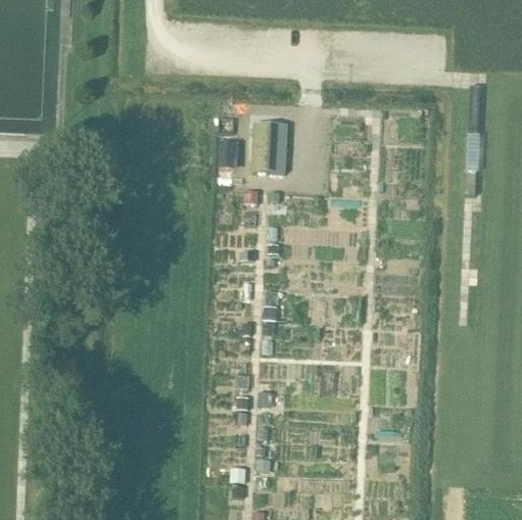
[(252,159),(251,174),(284,176),(287,127),(254,125),(253,147),(258,147),(257,159),(252,159)]
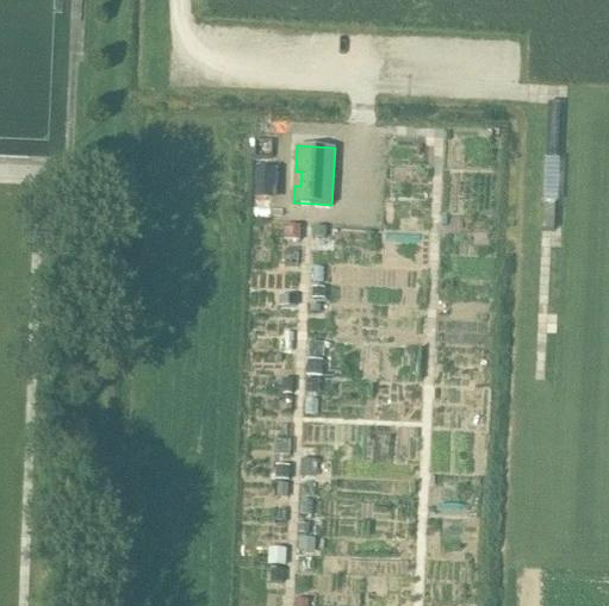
[(255,197),(267,198),(268,169),(256,168),(255,197)]
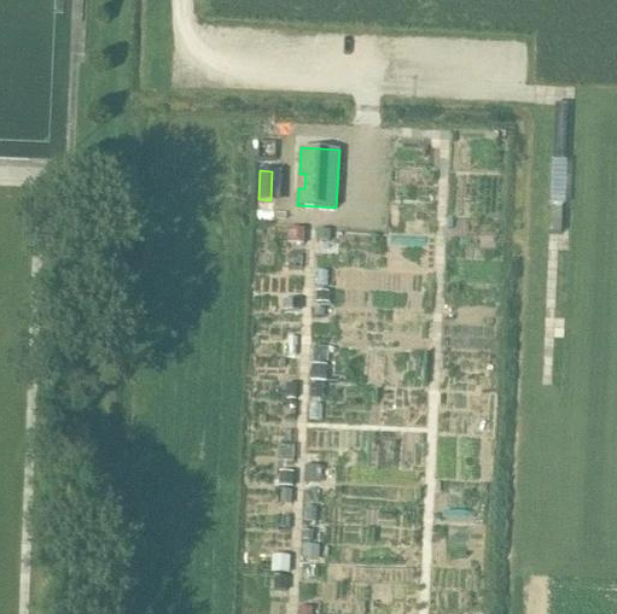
[(320,253),(320,263),(332,263),(332,253),(320,253)]
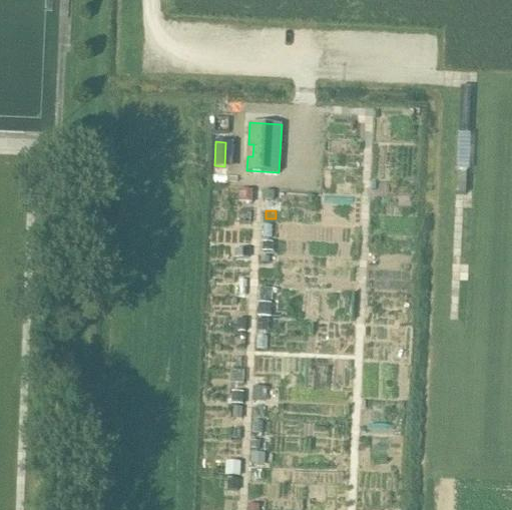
[(265,223),(265,236),(272,236),(273,224),(265,223)]
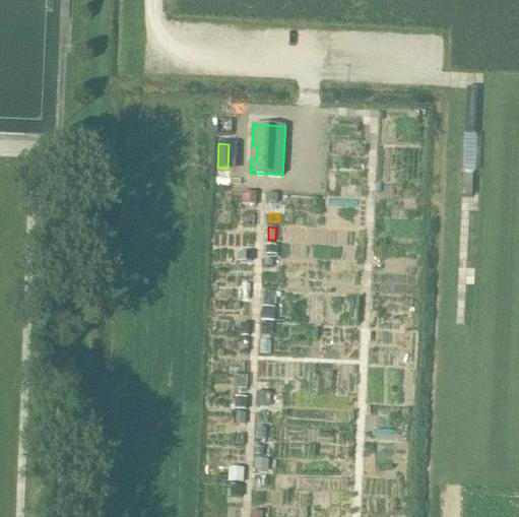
[(243,282),(242,298),(250,298),(250,282),(243,282)]
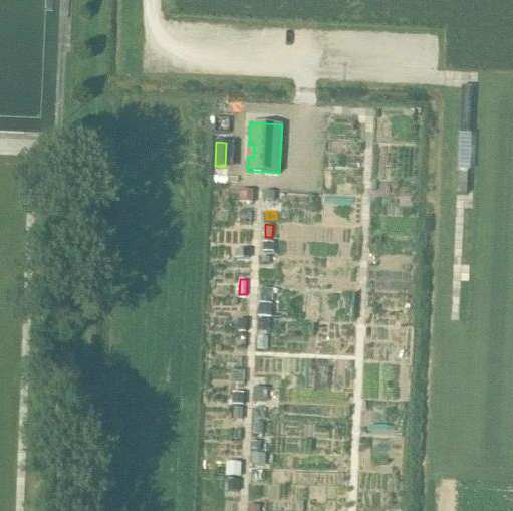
[(260,306),(259,315),(270,316),(271,307),(260,306)]
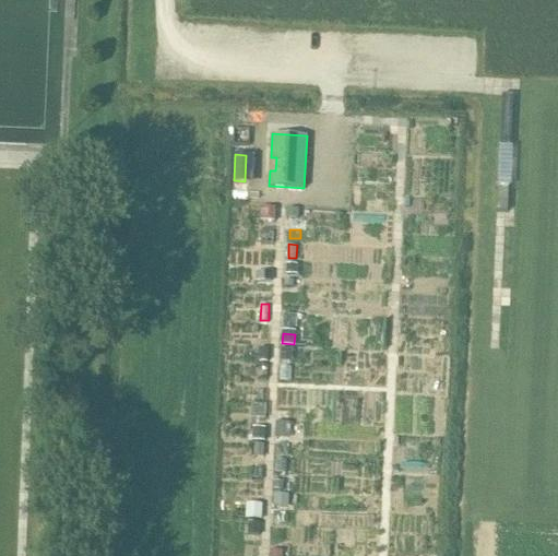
[(281,365),(281,378),(291,378),(292,365),(281,365)]
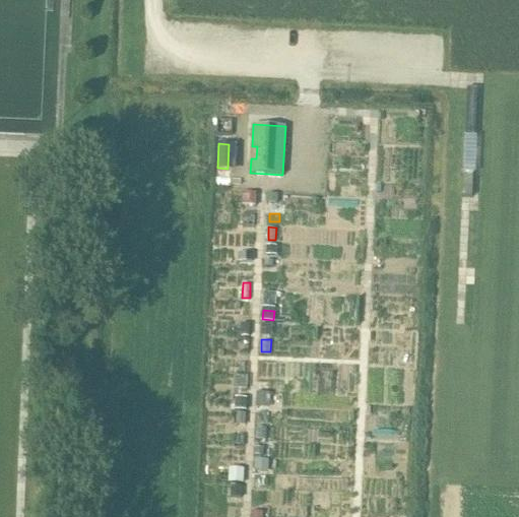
[(235,375),(234,387),(247,388),(248,375),(235,375)]
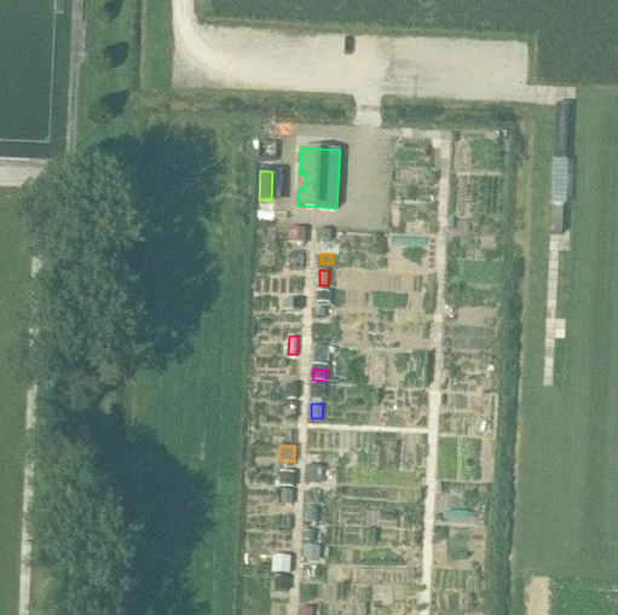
[(307,466),(307,476),(321,477),(321,468),(307,466)]
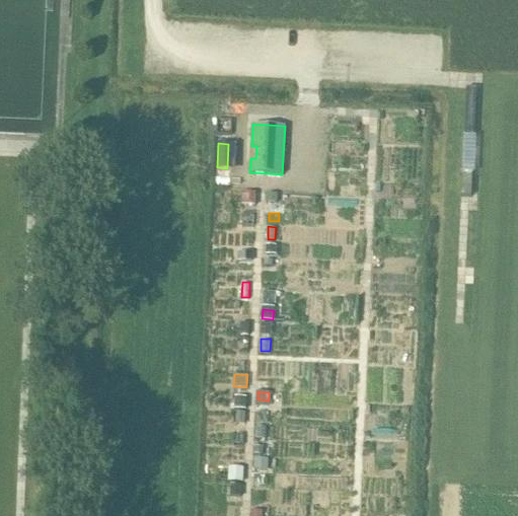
[(237,411),(237,420),(245,420),(245,411),(237,411)]
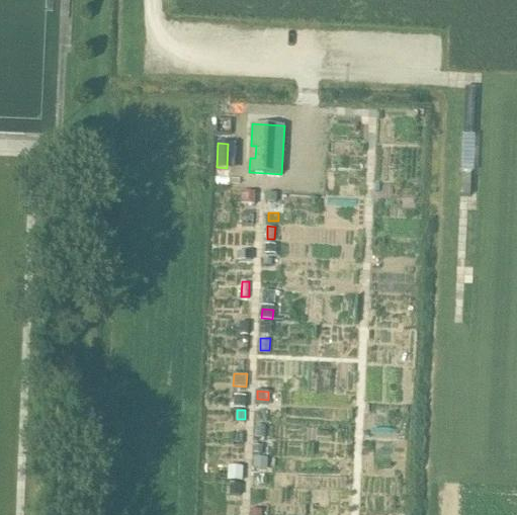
[(256,424),(256,436),(265,436),(265,424),(256,424)]
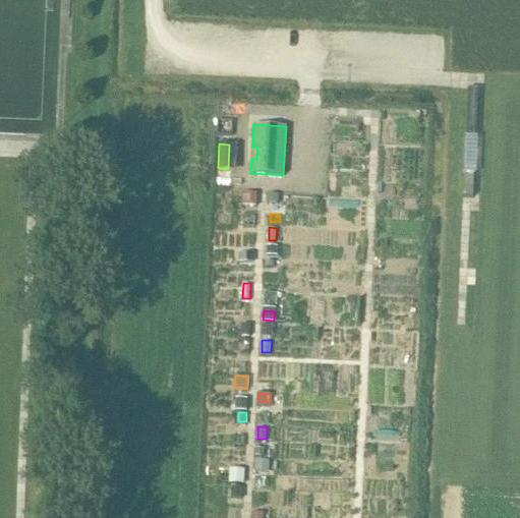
[(238,434),(237,444),(245,444),(245,434),(238,434)]
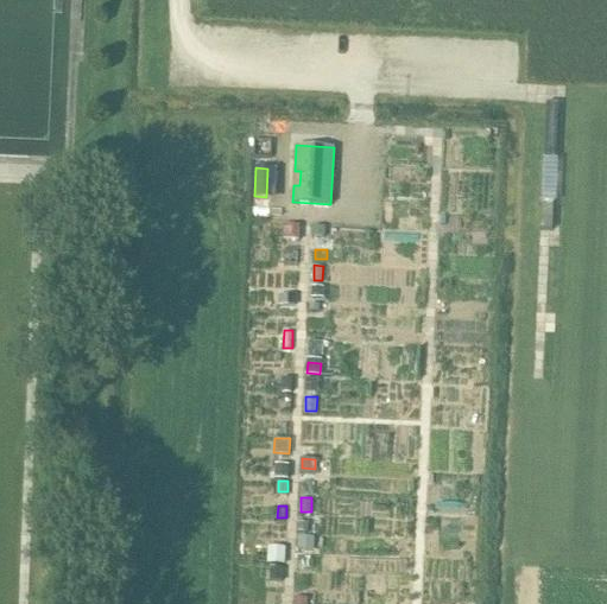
[(274,523),(273,538),(285,538),(286,523),(274,523)]
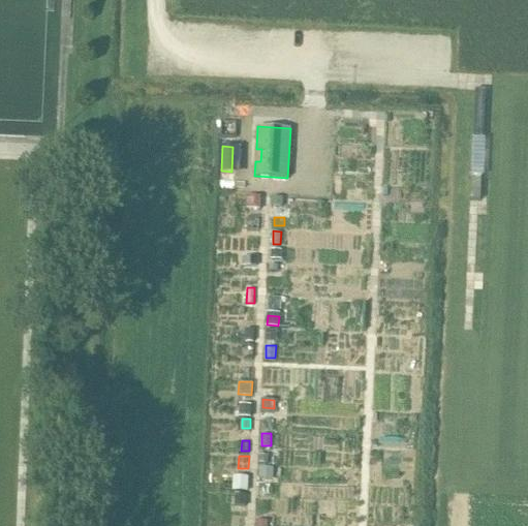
[(260,465),(260,473),(273,473),(273,466),(260,465)]
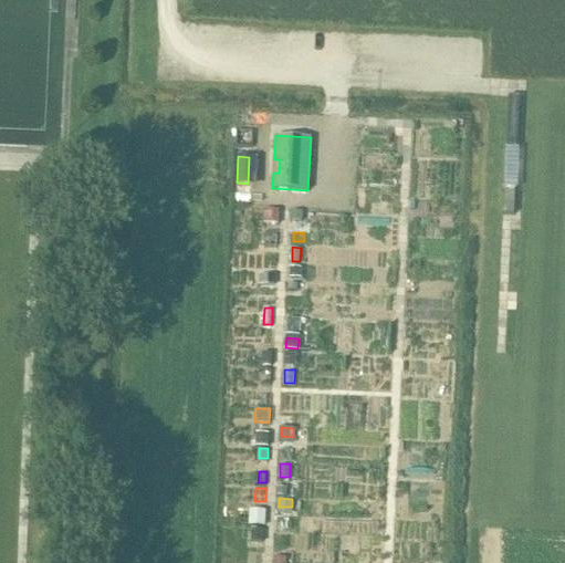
[(251,513),(251,523),(264,523),(264,514),(251,513)]
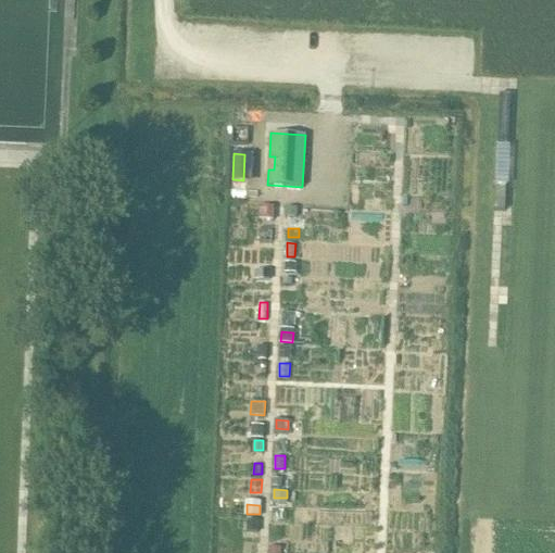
[(248,518),(248,529),(257,529),(259,519),(248,518)]
